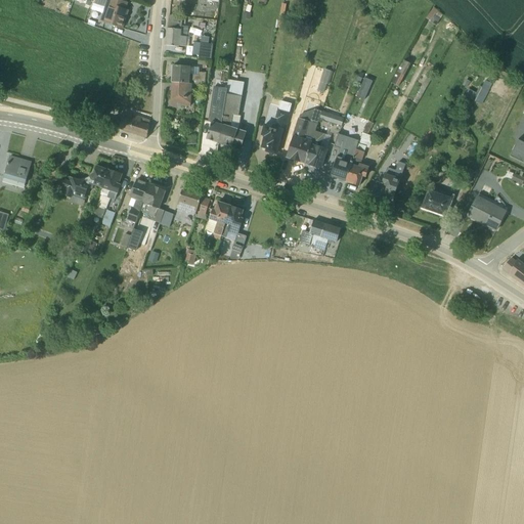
[(127,3),(119,0),(94,0),(93,2),(104,6),(99,22),(122,29),(128,10),(125,9),(127,3)]
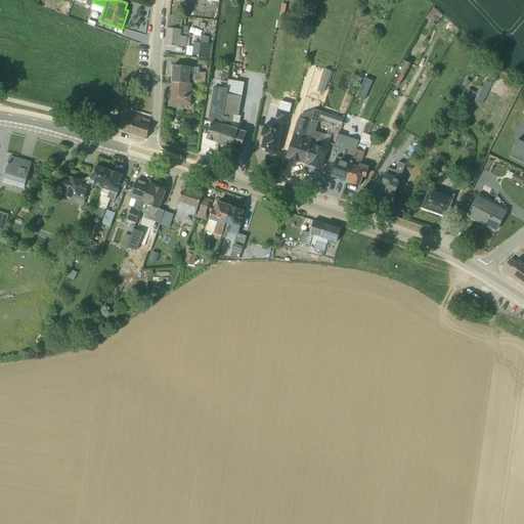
[(179,46),(189,47),(190,37),(187,37),(188,27),(184,27),(185,17),(169,15),(165,45),(179,47),(179,46)]
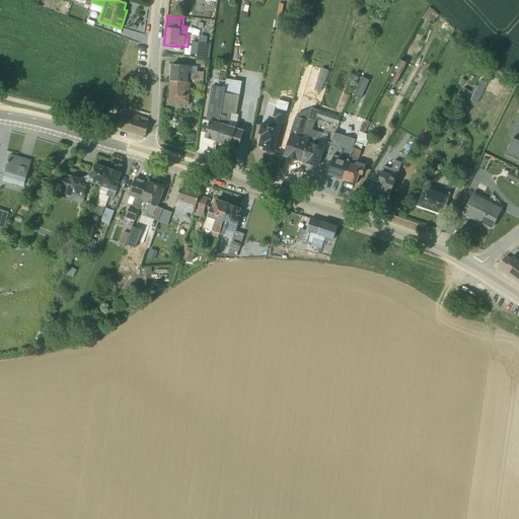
[(209,58),(211,45),(199,43),(197,57),(209,58)]
